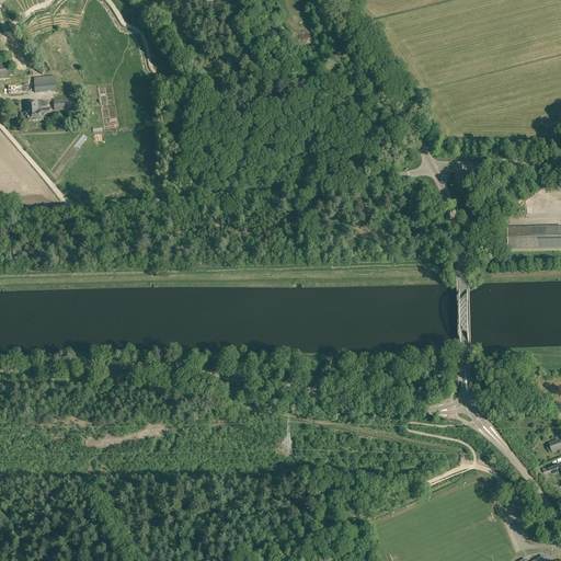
[(0,63),(0,79),(10,79),(9,63),(0,63)]
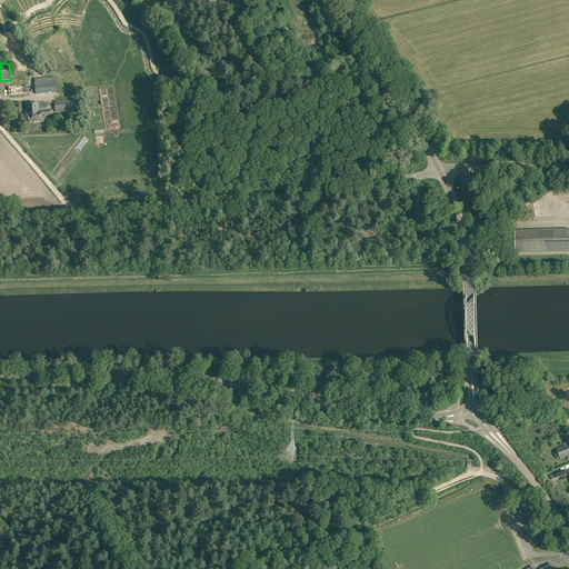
[(35,79),(36,93),(58,92),(56,77),(35,79)]
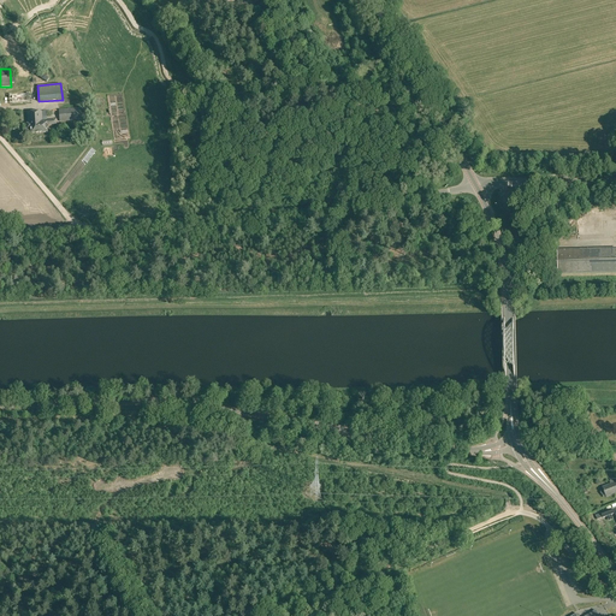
[(10,94),(10,104),(31,102),(31,93),(10,94)]
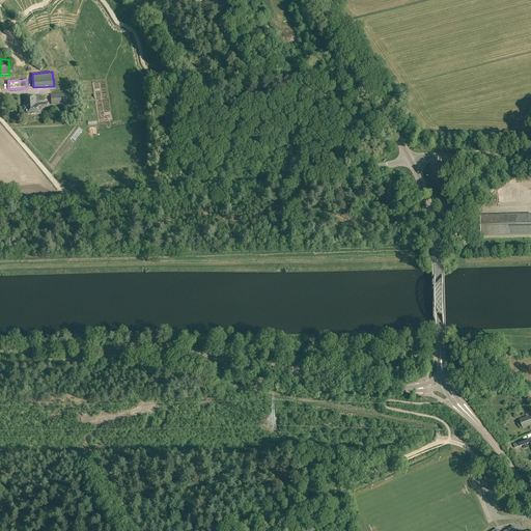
[(51,94),(52,105),(71,104),(70,93),(51,94)]
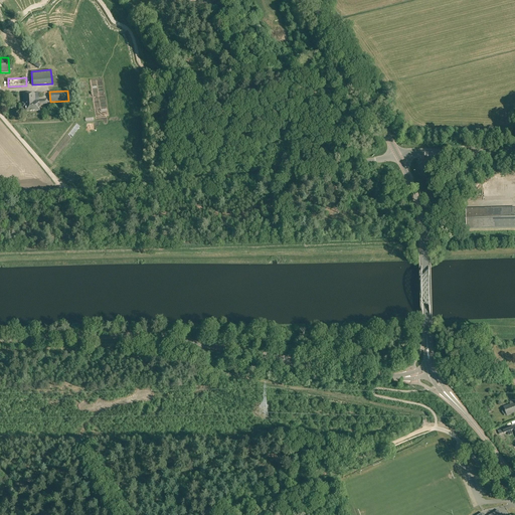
[(20,108),(21,112),(39,111),(39,105),(47,105),(47,100),(39,101),(35,101),(35,93),(22,94),(23,103),(22,103),(22,108),(20,108)]
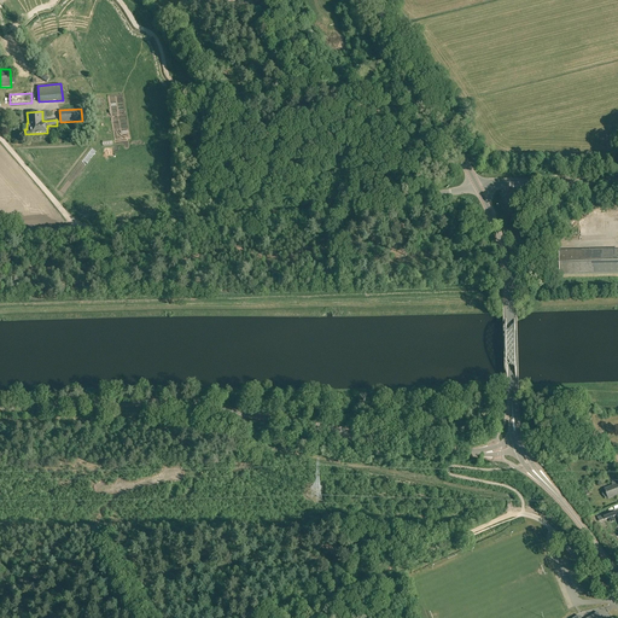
[(617,249),(559,251),(560,275),(617,273),(617,249)]
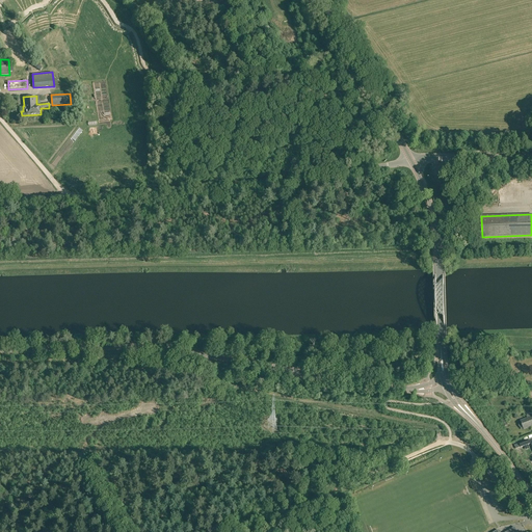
[(523,428),(524,429),(531,425),(531,415),(527,416),(528,419),(521,421),(521,423),(520,423),(520,426),(522,428),(523,428)]
